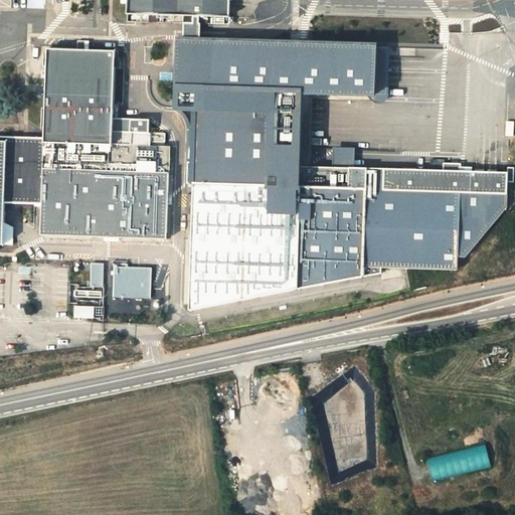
[(128,0),(129,4),(128,14),(132,14),(132,20),(149,20),(149,22),(163,22),(163,14),(194,16),(193,23),(229,24),(229,0),(128,0)]
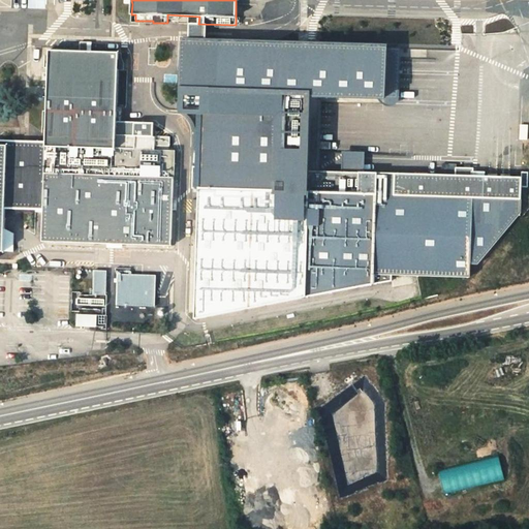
[(399,100),(400,49),(183,43),(181,113),(201,113),(196,320),(367,286),(374,284),(375,274),(377,274),(403,275),(469,276),(470,265),(477,265),(520,214),(521,178),(365,173),(344,172),(304,170),(306,98),(399,100)]
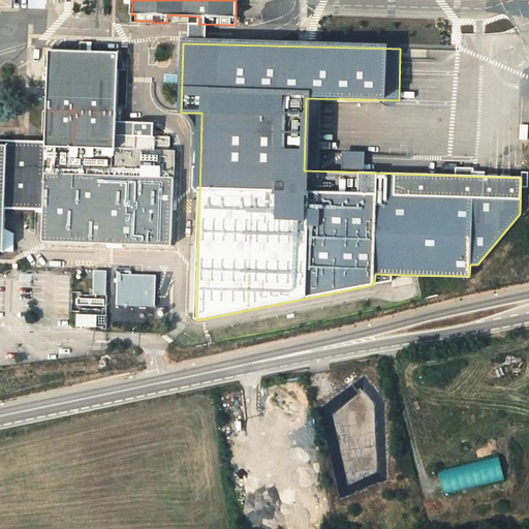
[(1,146),(0,145),(0,251),(5,252),(6,210),(43,211),(42,242),(172,246),(175,151),(152,151),(153,123),(133,122),(133,135),(126,135),(126,150),(115,149),(116,135),(116,122),(118,52),(48,50),(44,153),(17,152),(1,146)]
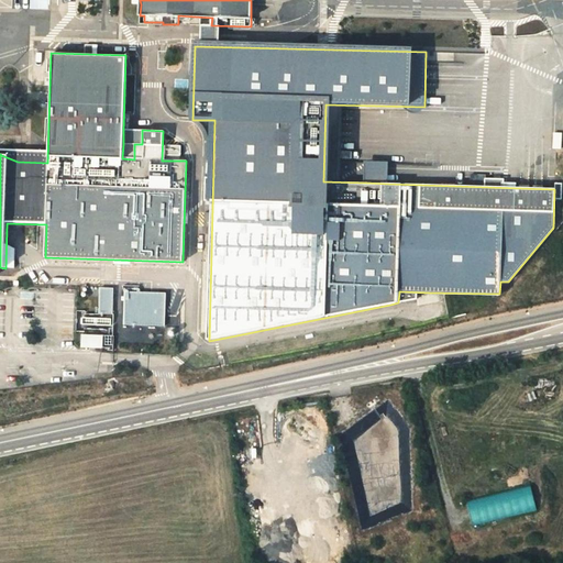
[(142,130),(123,130),(123,144),(134,144),(142,144),(142,130)]
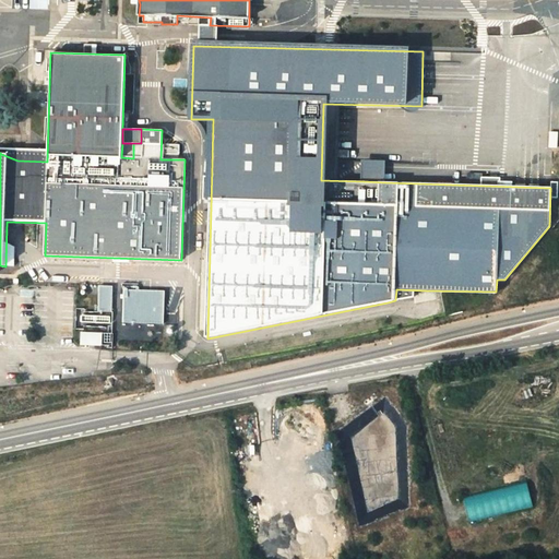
[(133,143),(122,143),(121,157),(133,158),(133,143)]
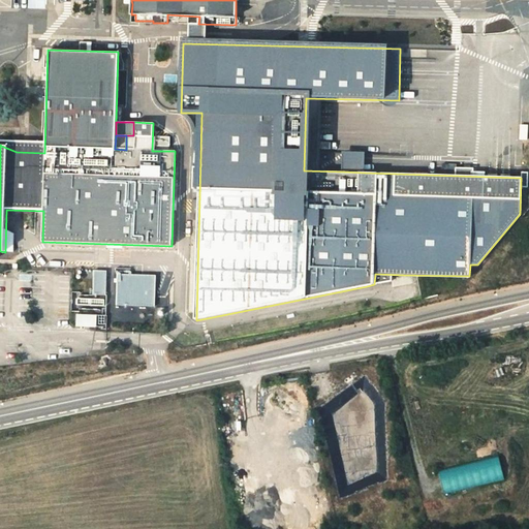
[(365,173),(365,153),(344,153),(344,172),(365,173)]
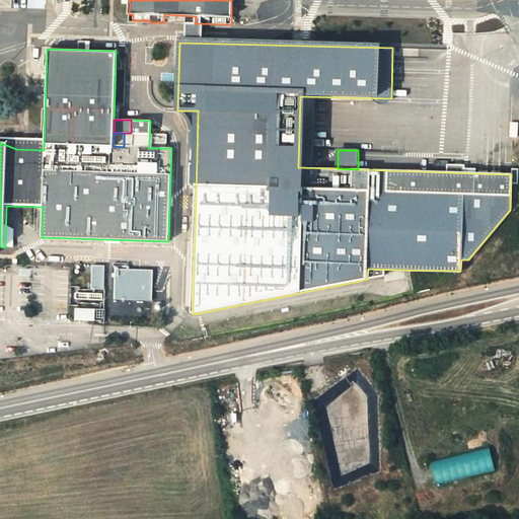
[(104,265),(92,264),(91,289),(104,290),(104,265)]
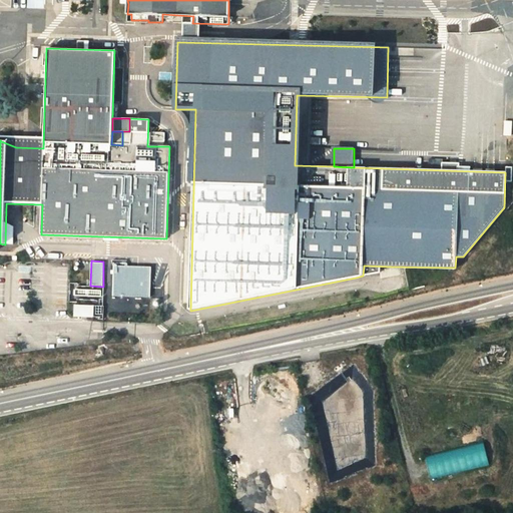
[(151,267),(113,266),(113,296),(150,297),(151,267)]
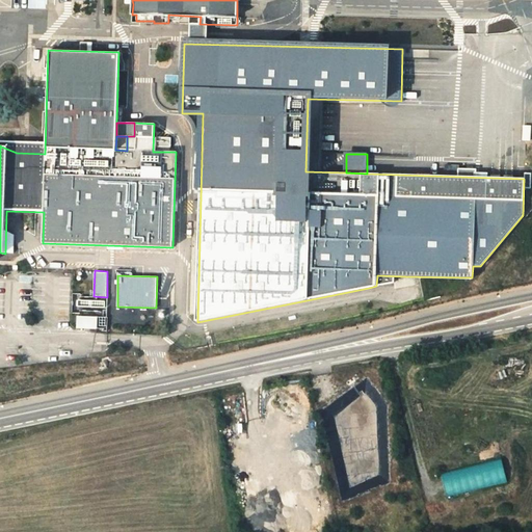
[(76,313),(76,328),(106,328),(106,304),(91,304),(91,301),(79,301),(79,313),(76,313)]
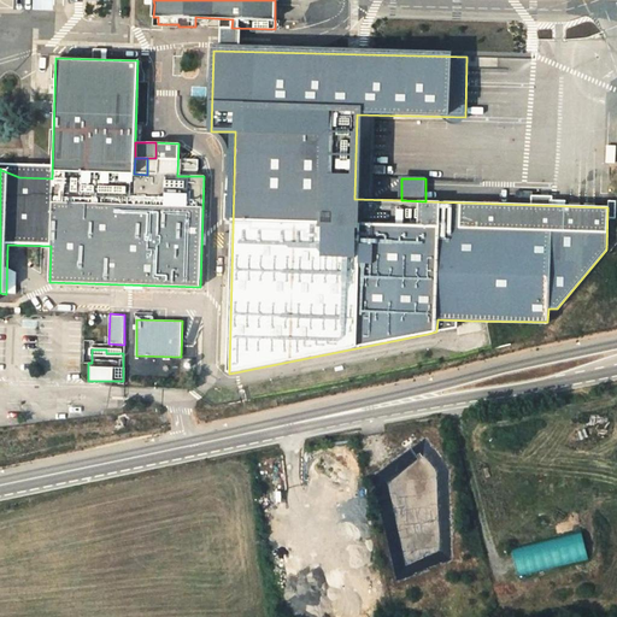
[(583,532),(512,550),(518,575),(589,558),(583,532)]
